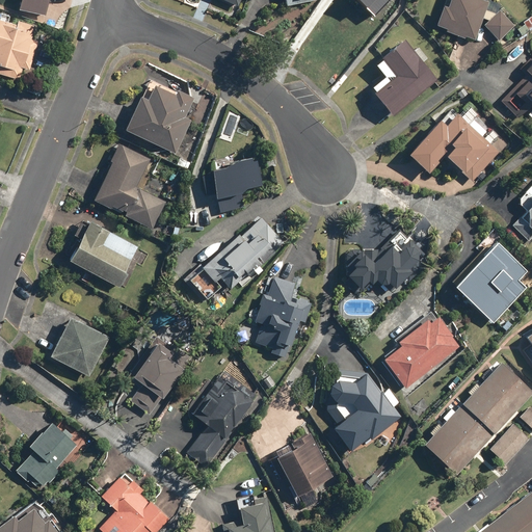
[(19,0),(18,10),(44,16),(46,0),(19,0)]
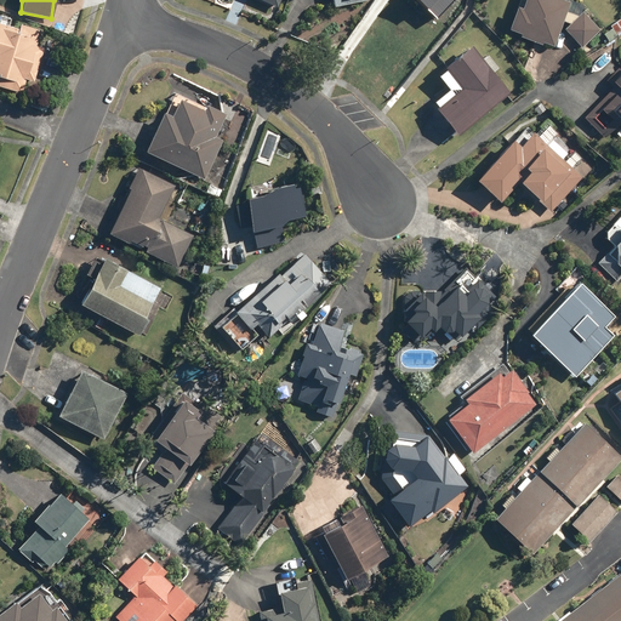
[(417,0),(438,18),(454,0),(417,0)]
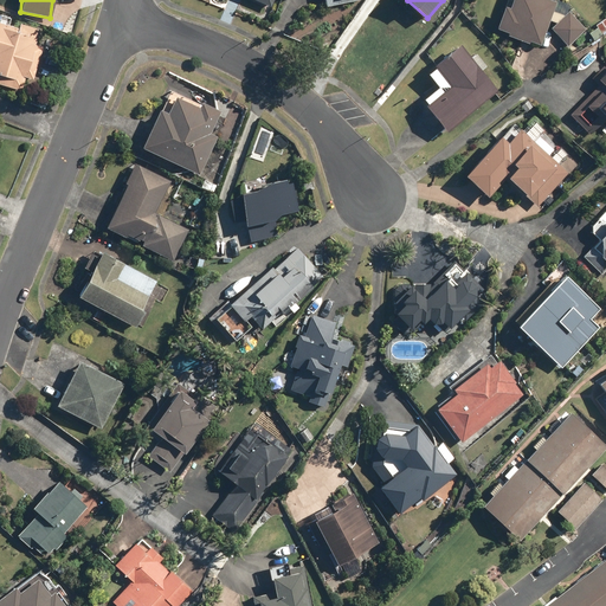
[(587,28),(569,11),(563,15),(553,12),(555,4),(545,0),(509,0),(507,8),(502,6),(494,28),(504,32),(504,36),(527,44),(527,40),(540,45),(548,20),(555,24),(549,30),(567,49),(587,28)]
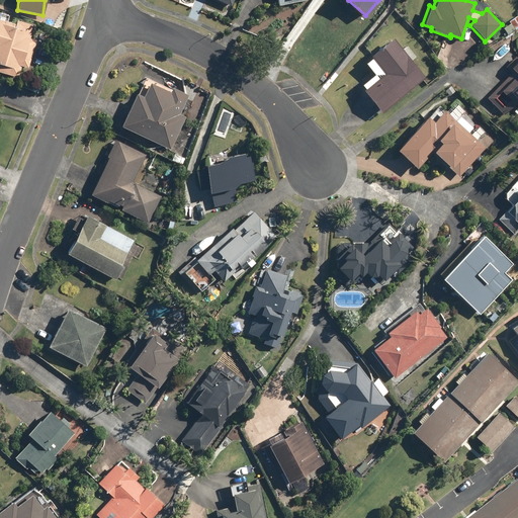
[(517,28),(517,15),(502,28),(509,36),(517,28)]
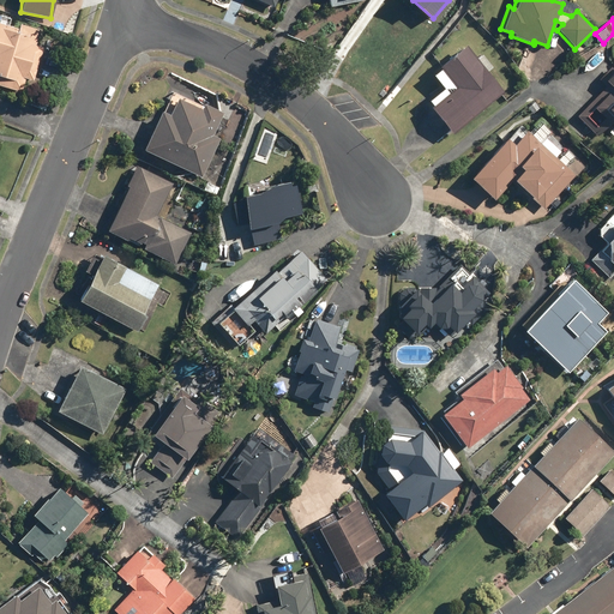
[(0,86),(20,95),(28,73),(32,74),(47,31),(18,22),(16,29),(0,23),(0,86)]
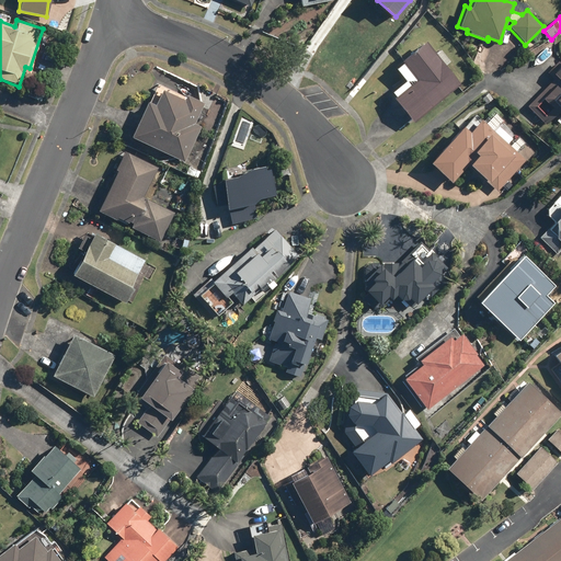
[(444,67),(449,63),(439,49),(433,54),(423,42),(399,61),(401,65),(395,70),(403,82),(391,92),(393,95),(391,98),(412,124),(459,87),(444,67)]
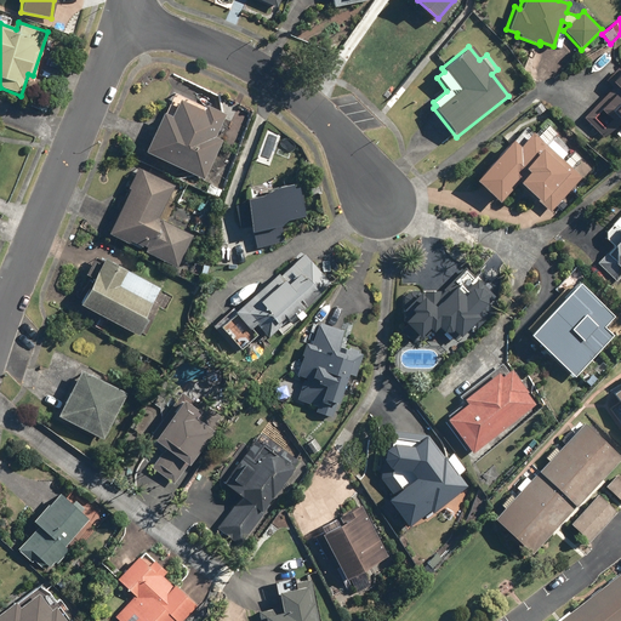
[(620,68),(617,66),(604,81),(613,89),(584,119),(605,138),(613,131),(620,138),(620,68)]
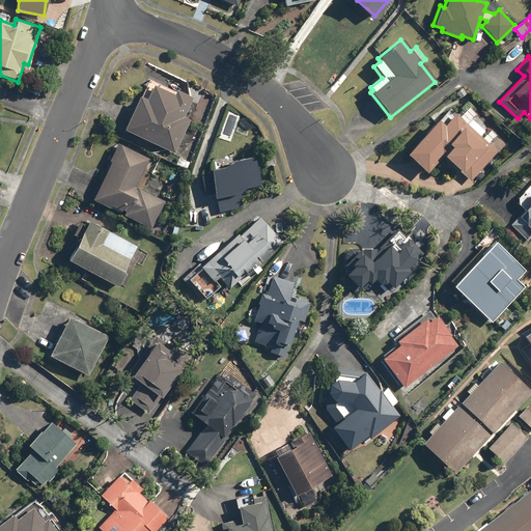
[(172,94),(151,86),(146,98),(138,93),(122,131),(176,152),(190,119),(184,116),(192,96),(174,89),(172,94)]
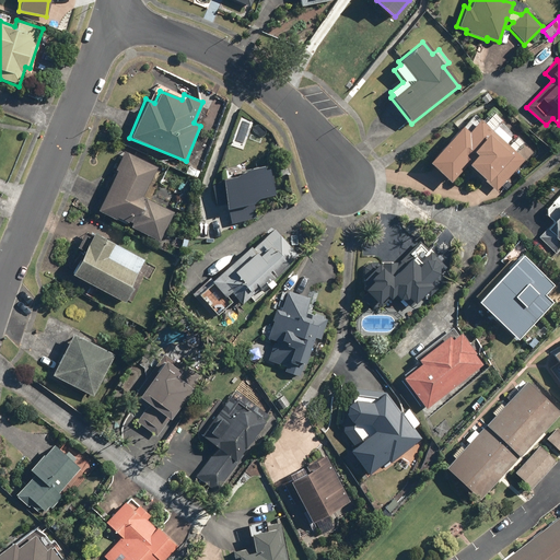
[(496,190),(523,160),(478,119),(474,124),(469,120),(463,128),(459,126),(427,162),(448,183),(466,164),(496,190)]
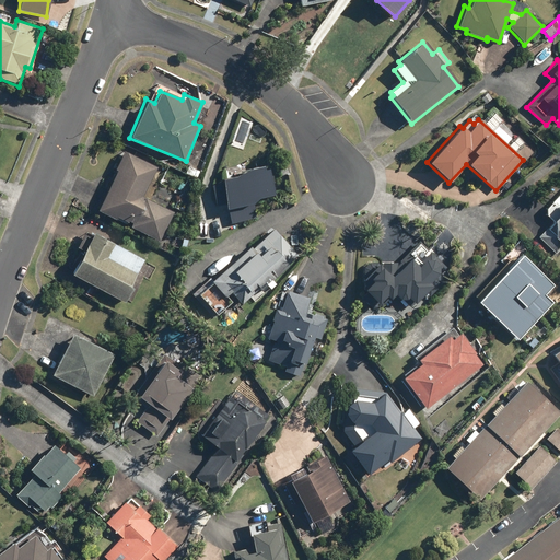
[(142,198),(158,167),(123,150),(114,168),(117,171),(97,209),(159,240),(173,212),(142,198)]
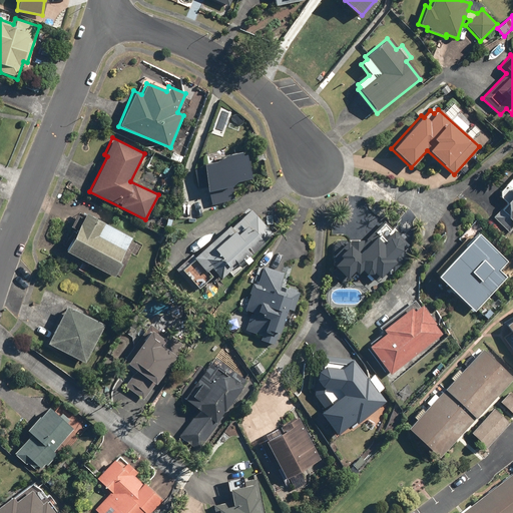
[(208,191),(210,200),(232,196),(230,184),(249,180),(244,154),(200,163),(206,191),(208,191)]
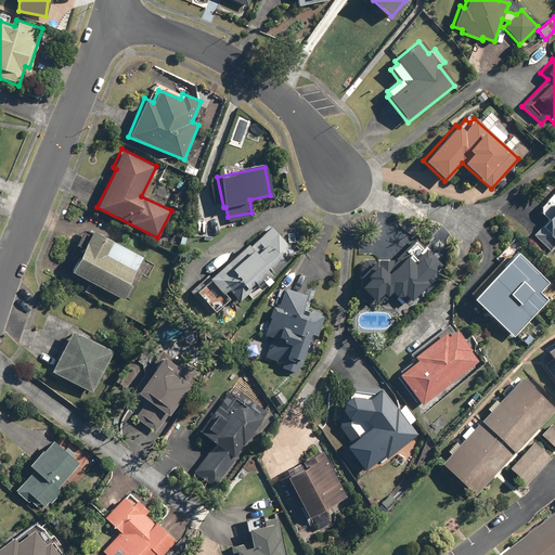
[(554,192),(541,207),(541,214),(549,220),(533,235),(553,254),(554,250),(554,192)]
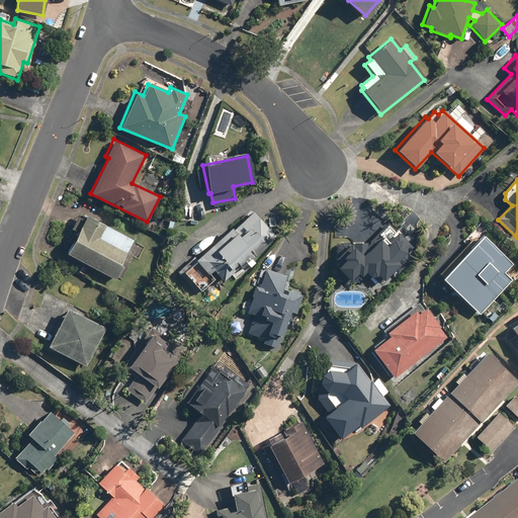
[(199,291),(217,276),(222,281),(230,274),(235,280),(261,257),(256,251),(274,234),(253,209),(182,272),(199,291)]
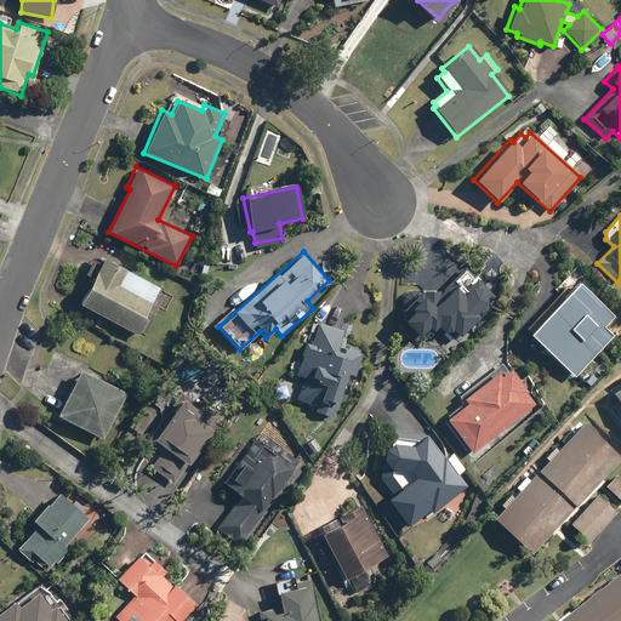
[(159,288),(102,257),(78,305),(135,335),(159,288)]
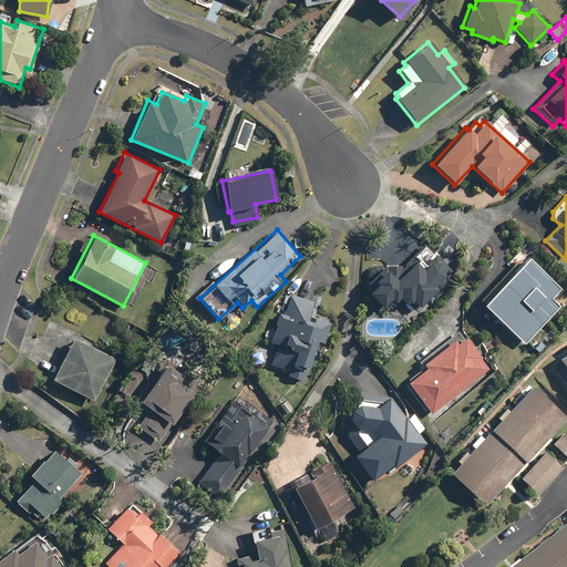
[(506,265),(511,268),(480,301),(483,305),(482,306),(523,344),(558,308),(550,300),(562,289),(534,263),(540,256),(527,243),(506,265)]
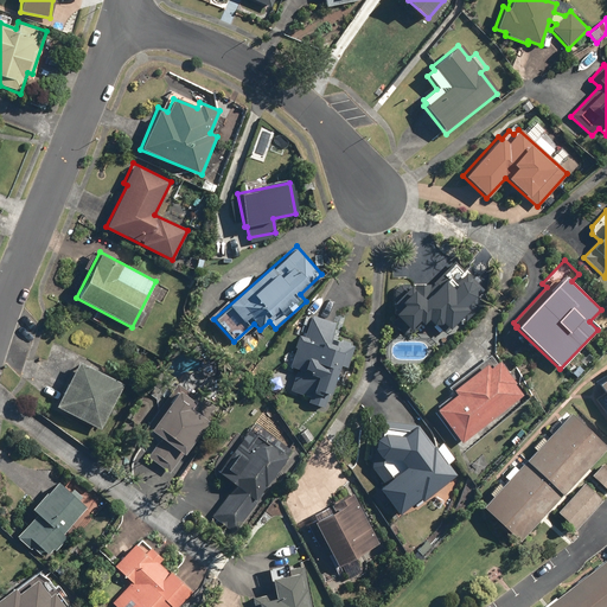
[(429,285),(394,282),(390,333),(441,336),(485,294),(453,261),(429,285)]
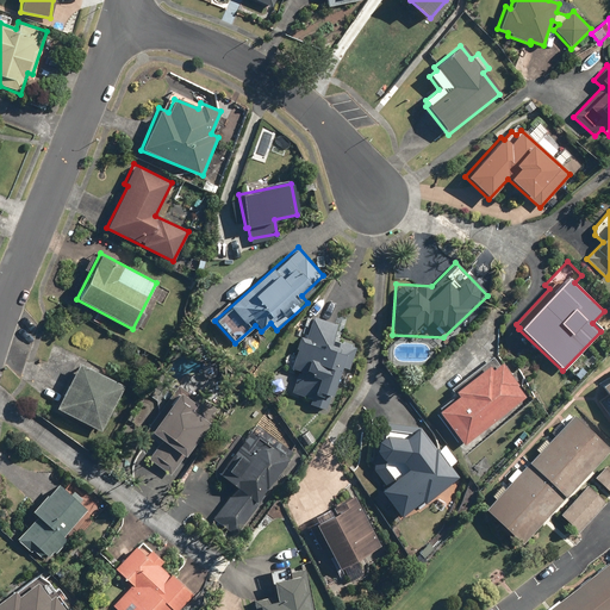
[(341,325),(313,316),(306,338),(299,336),(288,368),(297,371),(290,394),(311,400),(309,409),(324,414),(329,399),(332,400),(342,371),(348,373),(358,344),(337,338),(341,325)]
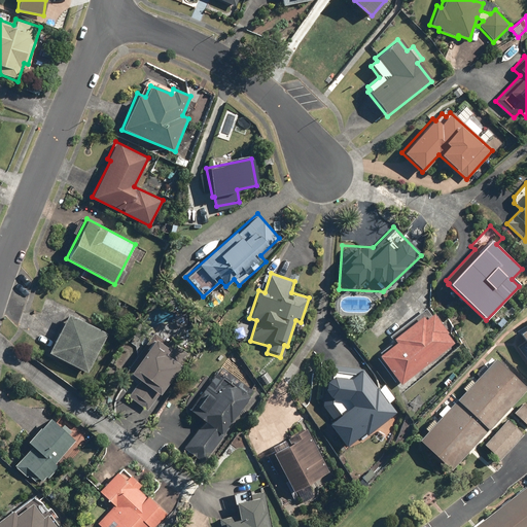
[(377,356),(400,385),(456,343),(432,313),(425,319),(422,315),(391,339),(394,343),(377,356)]
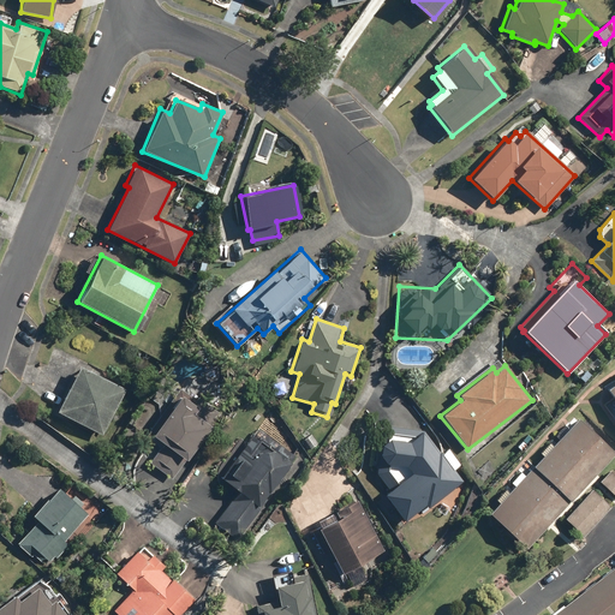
[(115,398),(121,388),(78,366),(55,411),(97,433),(111,408),(113,411),(119,399),(115,398)]
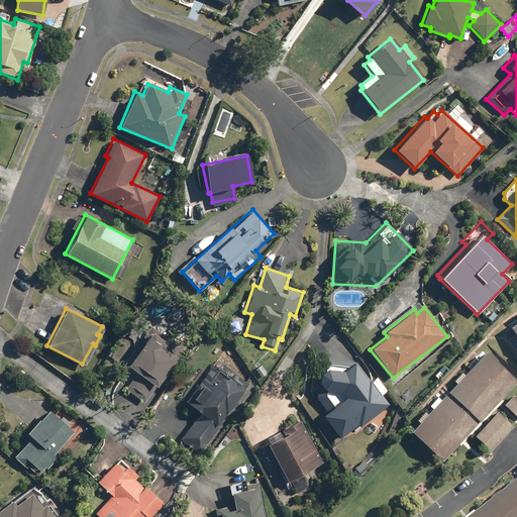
[(183,348),(152,328),(126,366),(157,387),(183,348)]
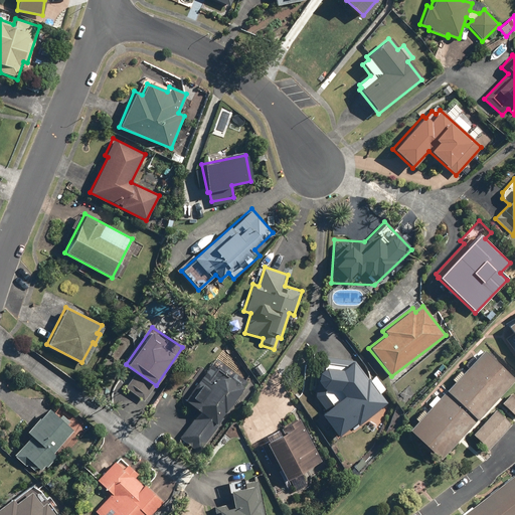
[(408,431),(441,460),(514,380),(514,378),(484,350),(408,431)]
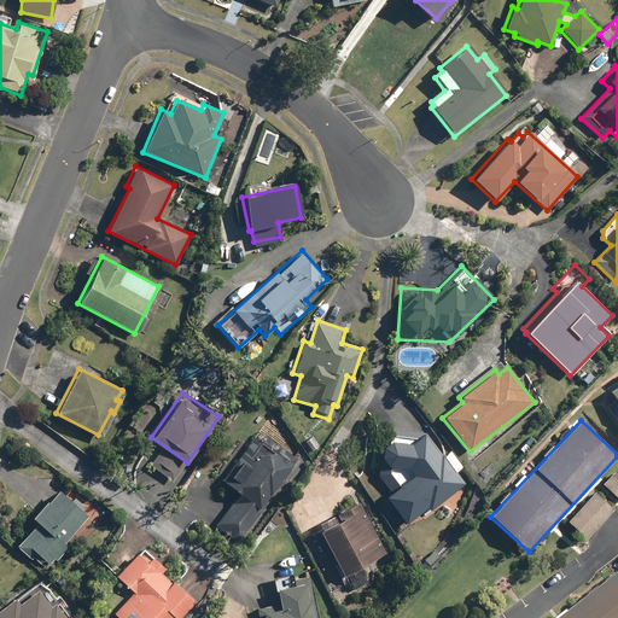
[(424,438),(425,432),(390,430),(389,442),(373,455),(398,485),(383,499),(406,526),(427,509),(429,512),(465,482),(458,473),(464,468),(449,450),(441,458),(424,438)]
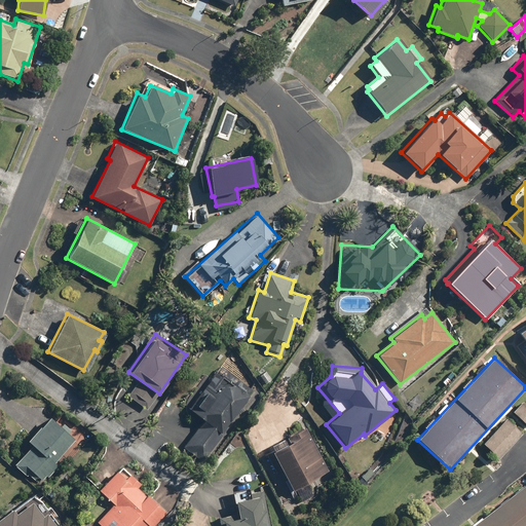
[(201,413),(197,417),(203,422),(184,445),(199,458),(254,395),(222,367),(191,404),(201,413)]
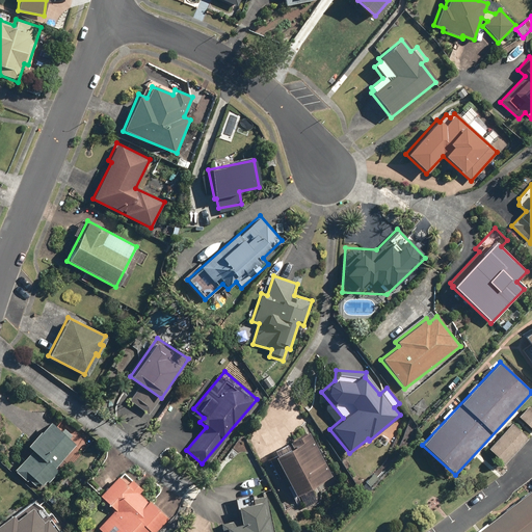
[(531,410),(528,408),(520,419),(531,428),(531,410)]
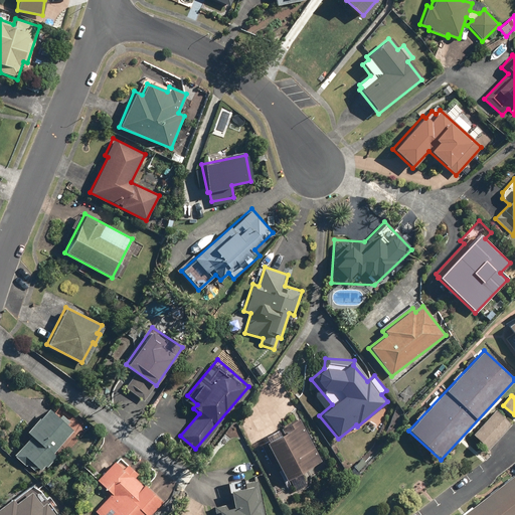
[(31,437),(12,456),(24,457),(41,473),(57,455),(53,451),(73,431),(68,425),(70,422),(61,413),(56,418),(47,409),(26,432),(31,437)]
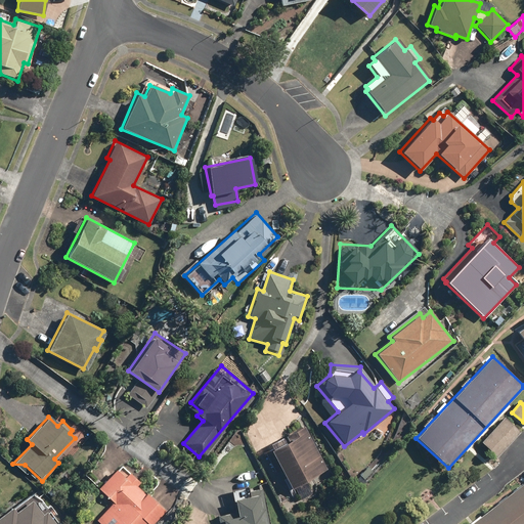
[(505,418),(481,442),(496,456),(520,432),(505,418)]
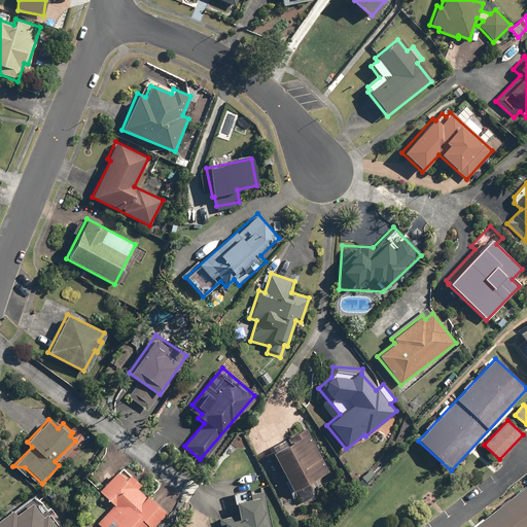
[(307,426),(295,431),(299,438),(285,446),(305,484),(329,471),(307,426)]
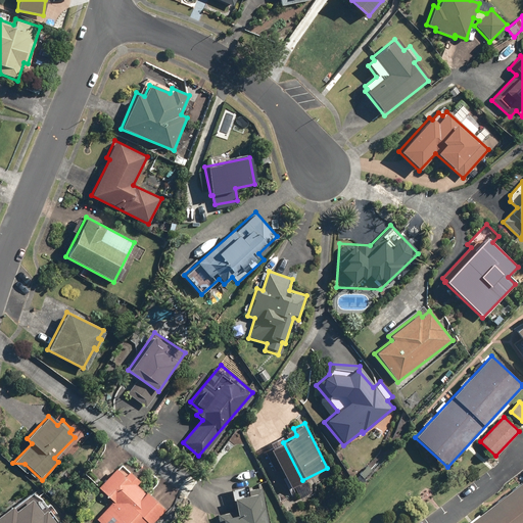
[(146,522),(161,507),(138,484),(140,482),(123,466),(121,468),(116,464),(95,487),(112,504),(96,521),(98,522),(146,522)]
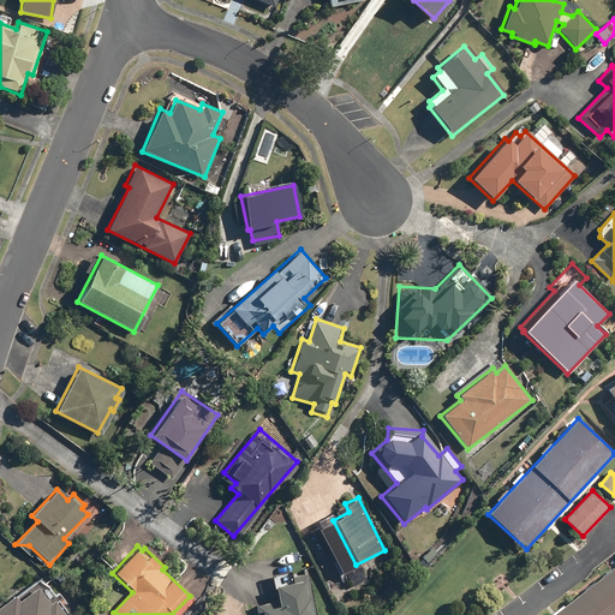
[(614,614),(614,569),(555,614),(614,614)]
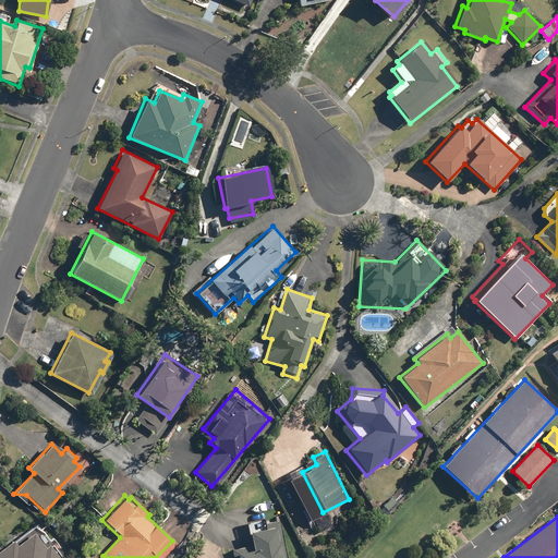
[(237,554),(237,557),(286,557),(278,519),(263,521),(265,529),(247,532),(252,552),(237,554)]
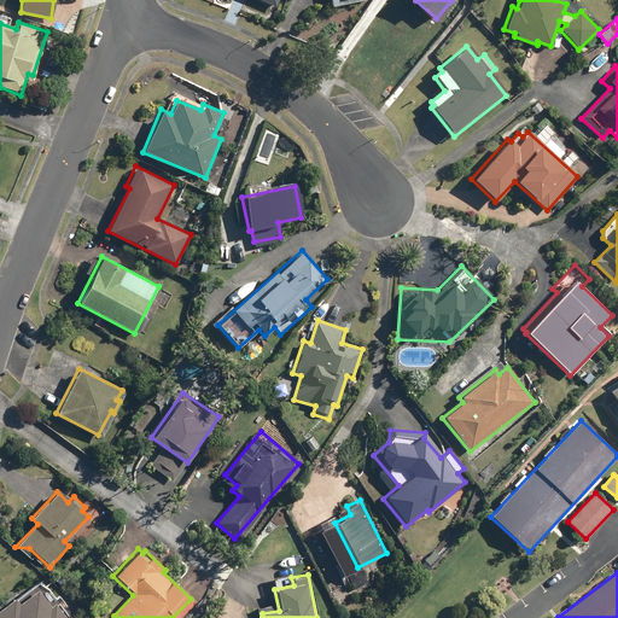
[(12,596),(0,606),(0,617),(63,617),(51,602),(56,599),(46,586),(40,590),(34,584),(15,600),(12,596)]
